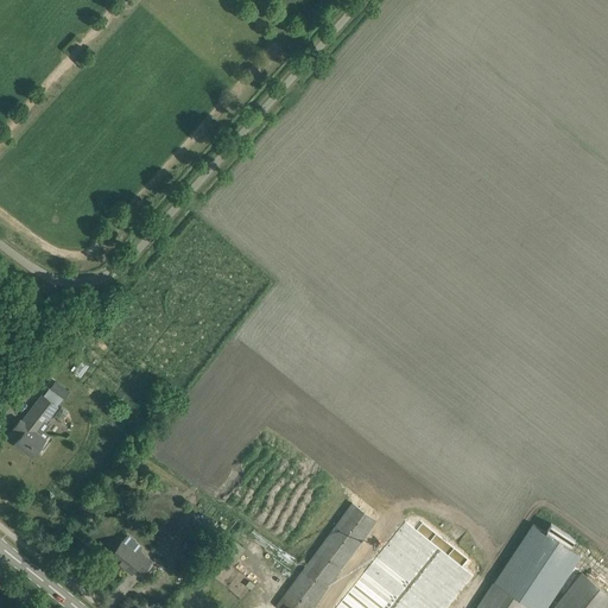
[(50,388),(64,399),(70,392),(56,380),(50,388)]
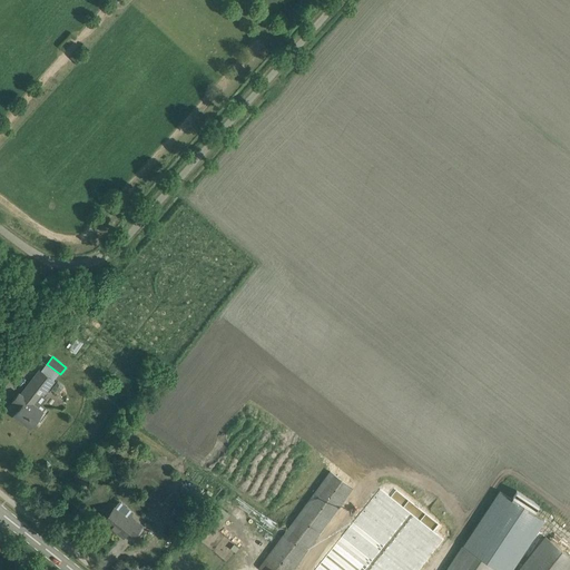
[(13,415),(30,429),(42,412),(33,404),(41,394),(43,395),(55,381),(39,369),(20,393),(19,392),(12,401),(20,406),(13,415)]
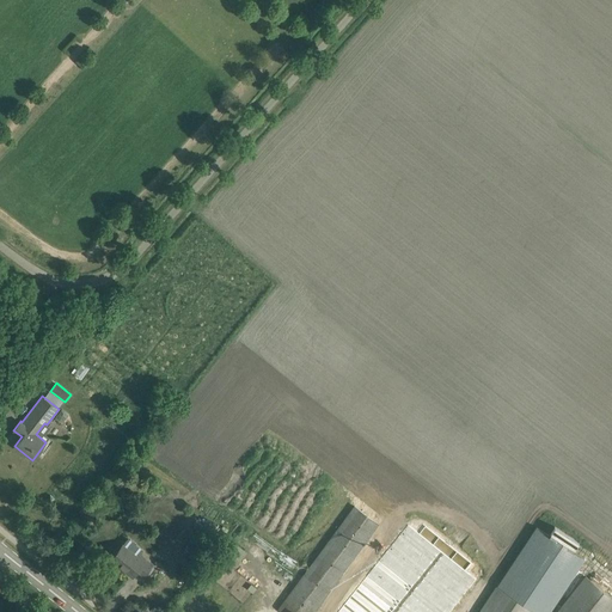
[(312,611),(378,524),(354,507),(279,610),(281,611),(312,611)]
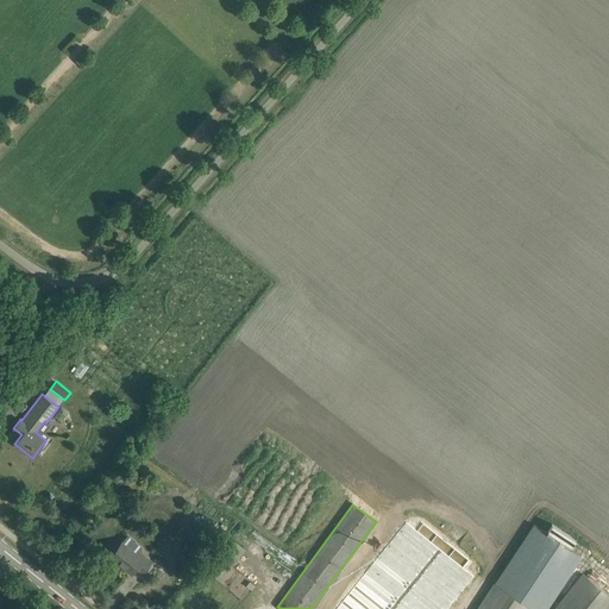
[(406,522),(336,608),(447,608),(473,577),(463,567),(469,560),(424,523),(416,531),(406,522)]
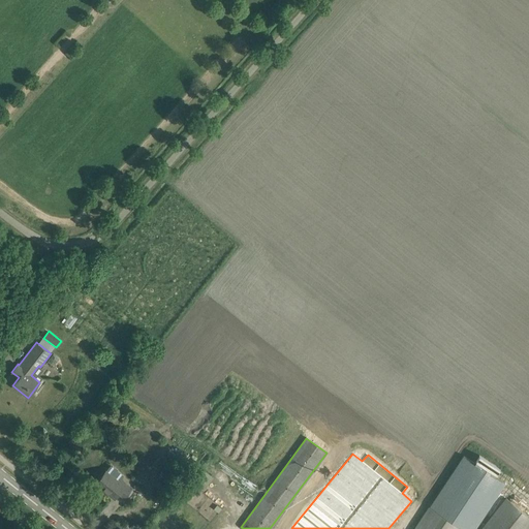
[(463,456),(413,528),(528,528),(528,516),(506,498),(481,528),(460,528),(462,527),(464,528),(474,528),(505,484),(494,476),(473,463),(463,456)]
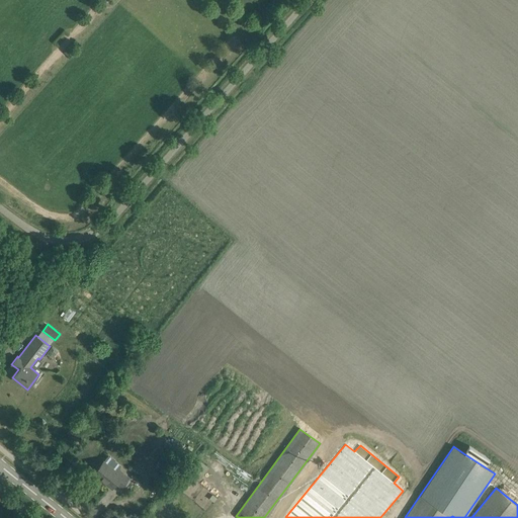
[(103,461),(100,465),(94,473),(111,488),(115,483),(121,487),(128,478),(118,469),(116,471),(103,461)]
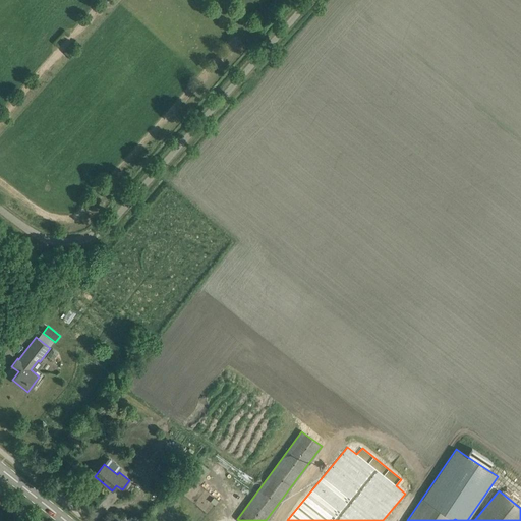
[(164,467),(160,473),(167,478),(171,472),(164,467)]
